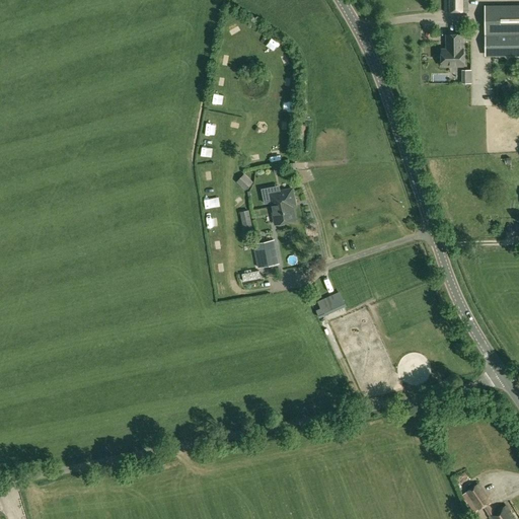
[(468,11),(467,0),(444,0),(444,11),(468,11)]
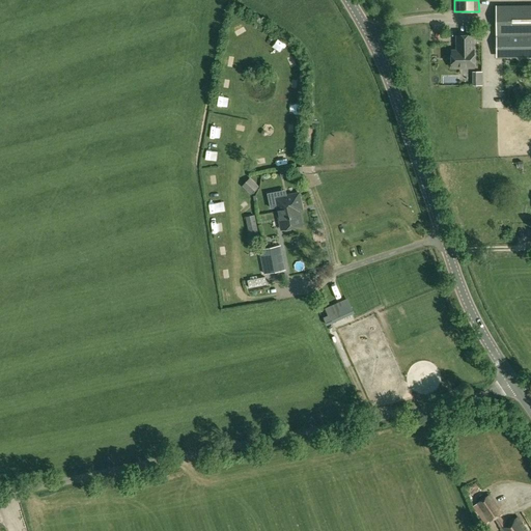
[(530,5),(496,6),(497,46),(526,45),(530,45),(530,5)]
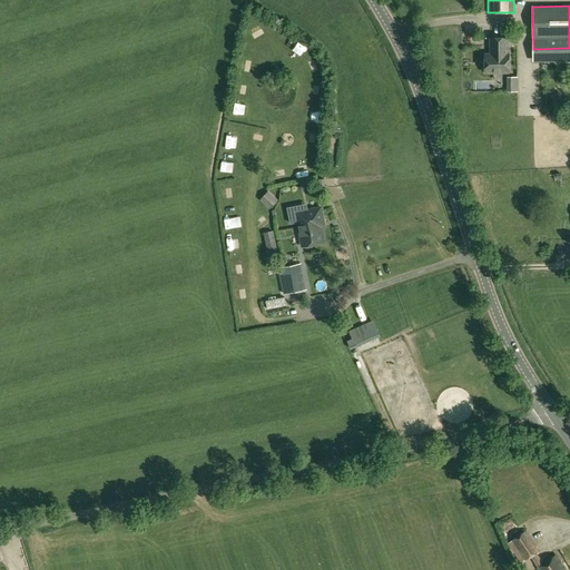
[(261,22),(251,28),(256,38),(266,31),(261,22)]
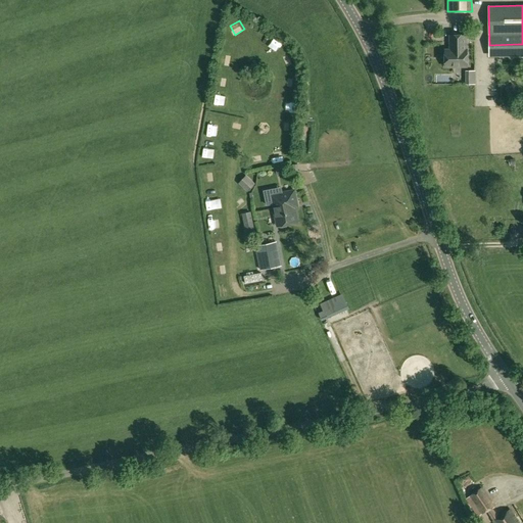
[(445,65),(467,65),(467,50),(466,50),(466,35),(449,35),(450,50),(445,50),(445,65)]
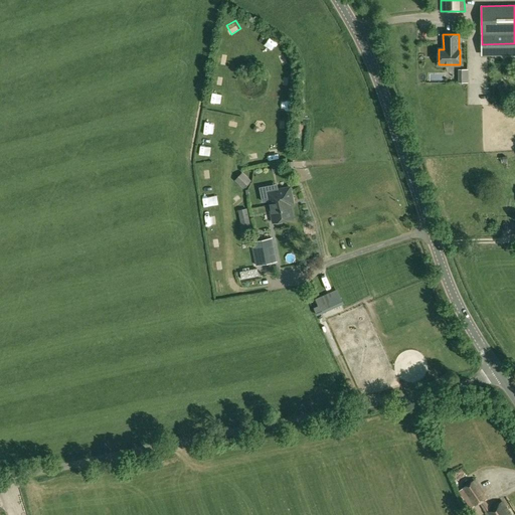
[(210,99),(218,104),(223,96),(215,91),(210,99)]
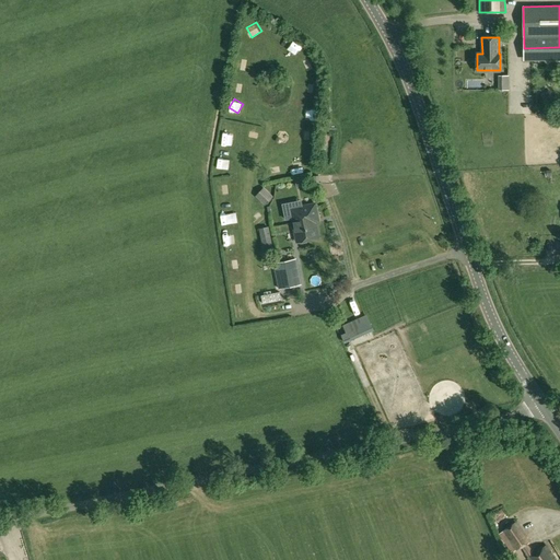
[(305,130),(305,140),(316,140),(316,130),(305,130)]
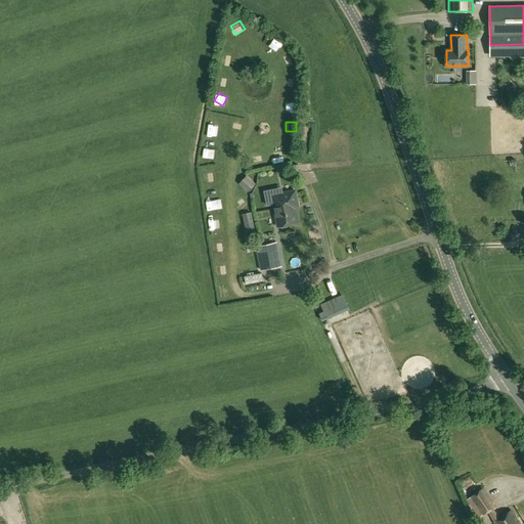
[(210,135),(219,134),(218,126),(209,127),(210,135)]
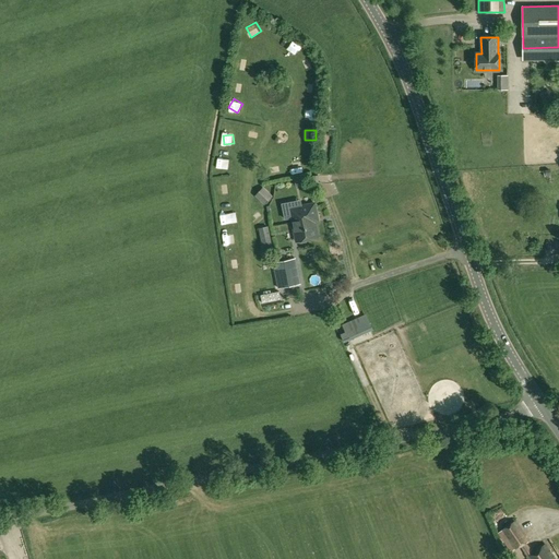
[(228,167),(227,157),(217,158),(218,168),(228,167)]
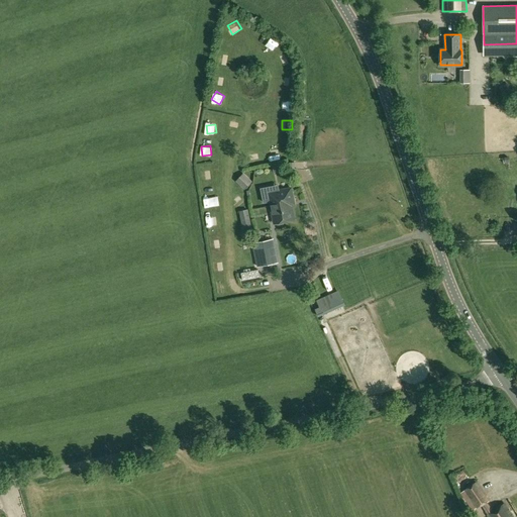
[(261,151),(251,152),(252,165),(262,165),(261,151)]
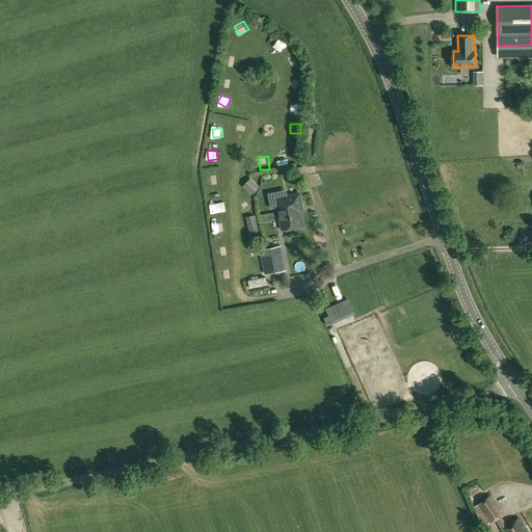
[(217,186),(218,177),(209,176),(208,185),(217,186)]
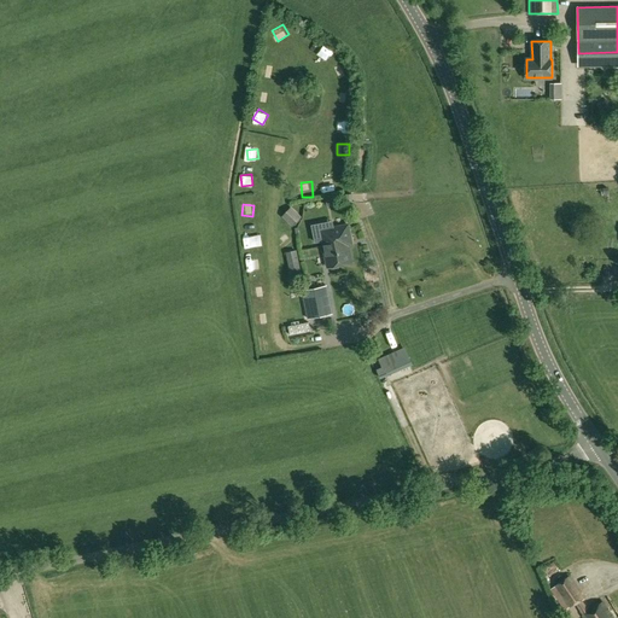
[(293,205),(286,211),(293,222),(301,217),(293,205)]
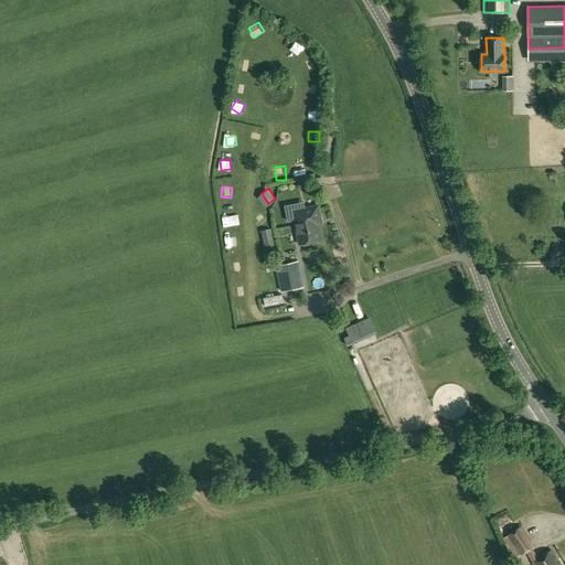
[(292,210),(296,228),(318,224),(321,224),(318,205),(292,210)]
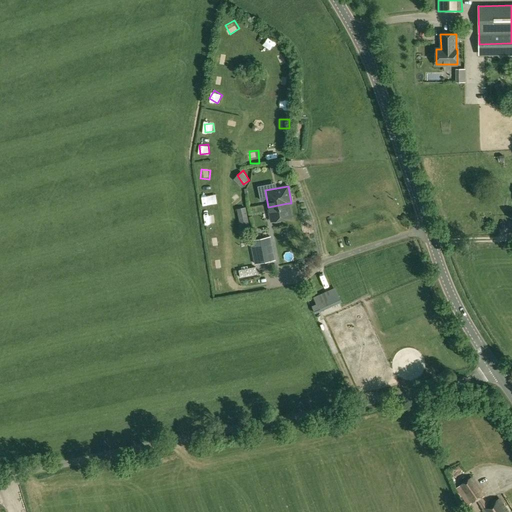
[(232,200),(238,207),(246,198),(240,192),(232,200)]
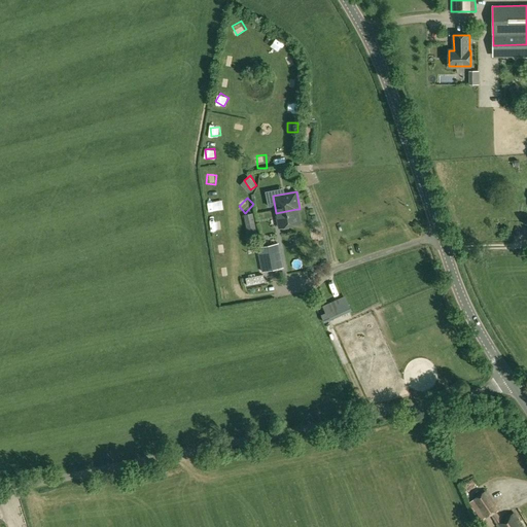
[(210,210),(224,209),(224,200),(209,201),(210,210)]
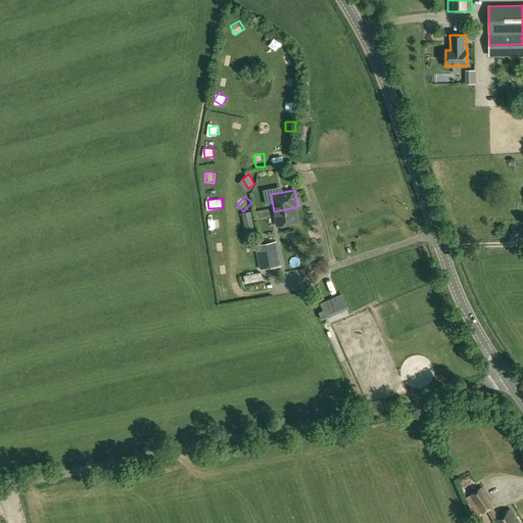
[(277,226),(297,222),(294,207),(274,211),(277,226)]
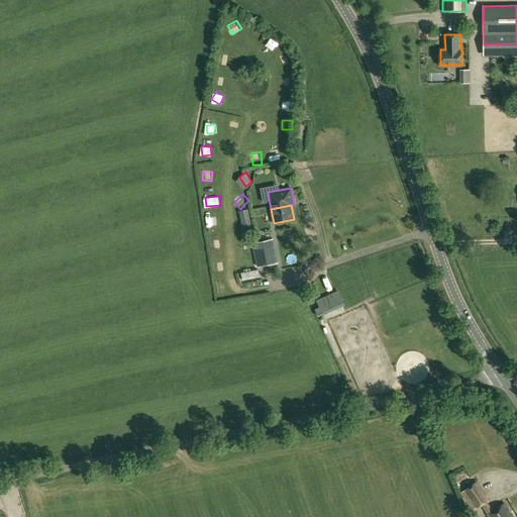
[(251,229),(247,209),(238,211),(242,231),(251,229)]
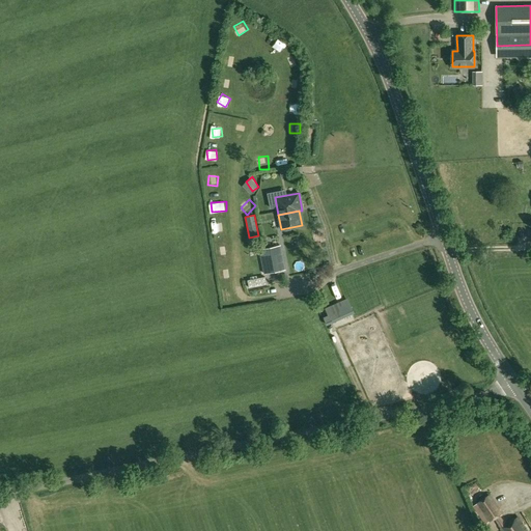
[(222,244),(215,245),(218,256),(224,255),(222,244)]
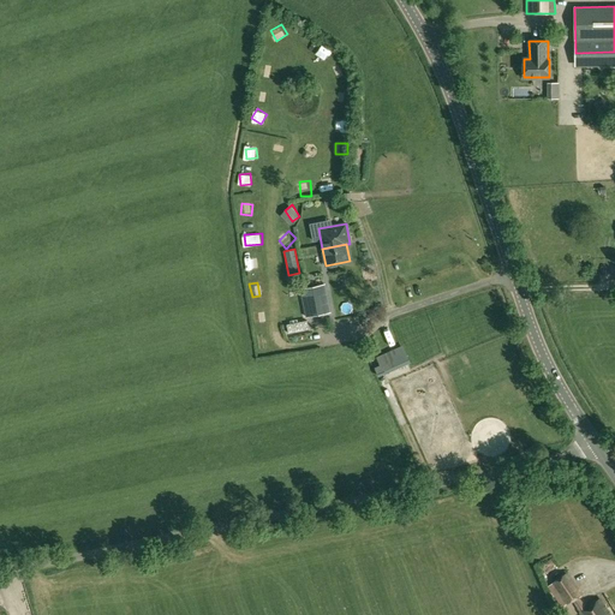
[(302,290),(306,316),(330,312),(324,285),(302,290)]
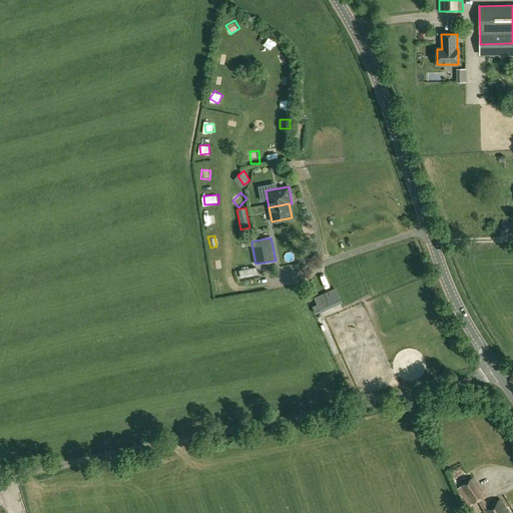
[(258,275),(257,268),(239,271),(240,278),(258,275)]
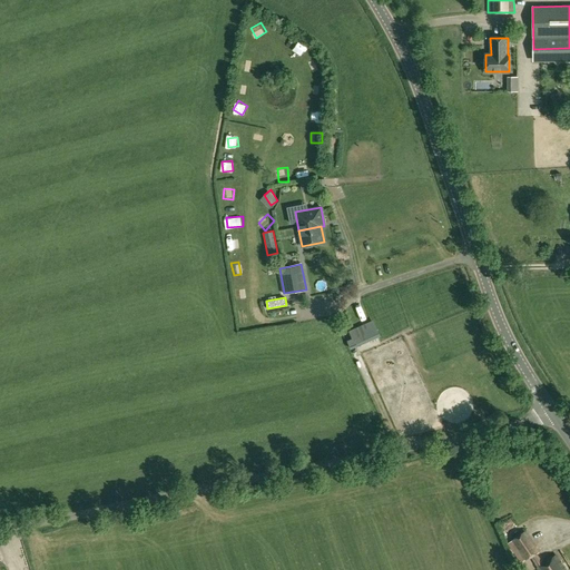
[(361,345),(381,336),(374,320),(349,331),(356,347),(361,345)]
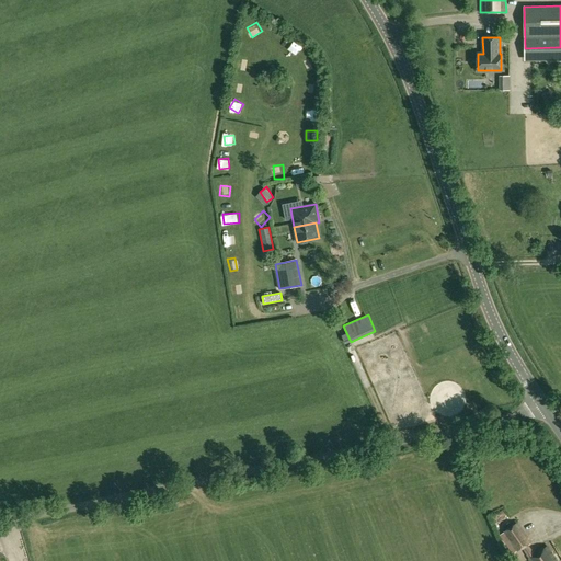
[(356,363),(362,361),(358,353),(353,355),(356,363)]
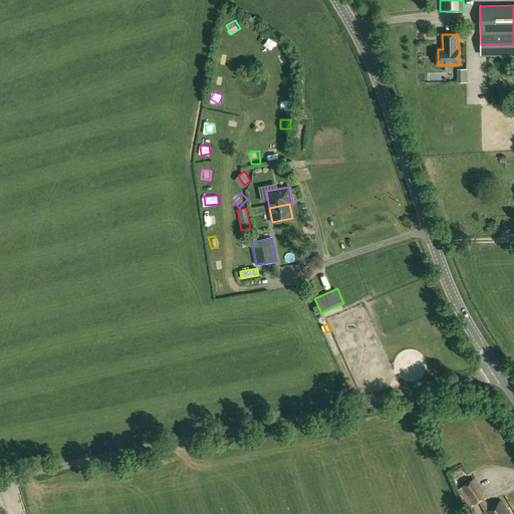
[(343,355),(333,334),(328,336),(338,357),(343,355)]
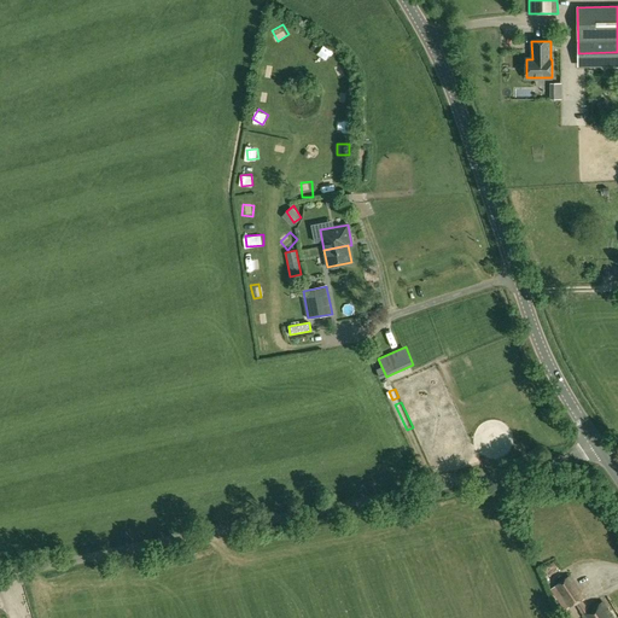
[(582,600),(586,599),(570,576),(554,586),(555,587),(551,589),(565,611),(569,608),(569,610),(576,605),(583,616),(589,611),(582,600)]
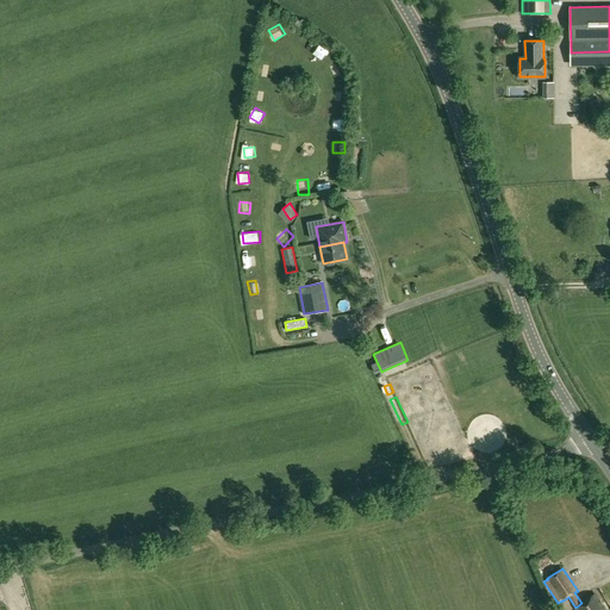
[(605,609),(595,595),(582,603),(576,608),(577,609),(605,609)]
